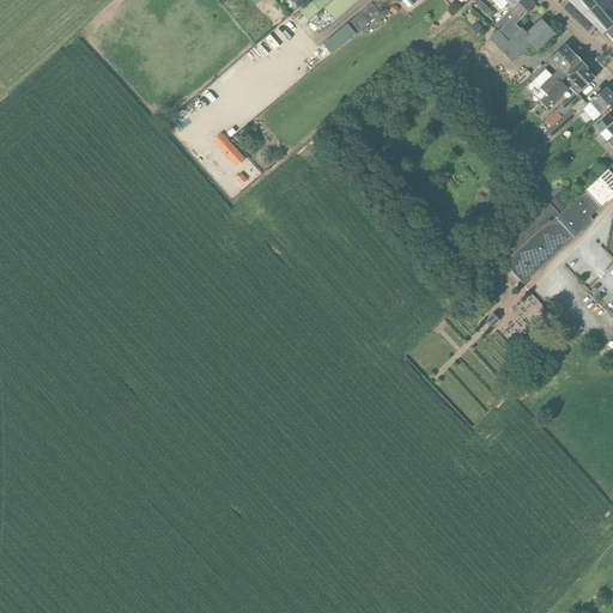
[(307,0),(297,8),(308,22),(323,8),(333,0),(307,0)]
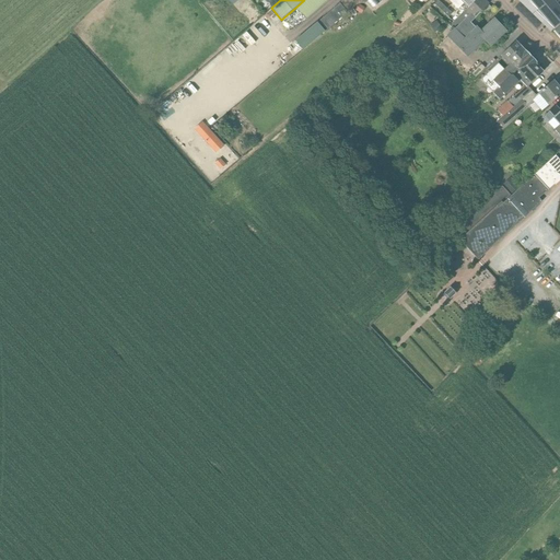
[(327,0),(304,0),(295,8),(305,20),(327,0)]
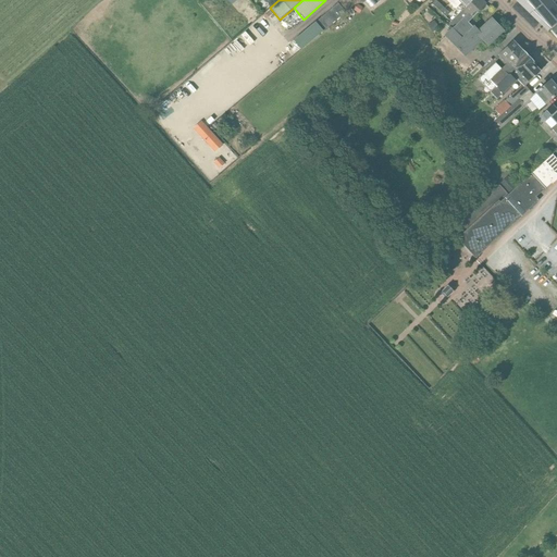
[(355,3),(351,0),(342,0),(316,23),(322,31),(355,3)]
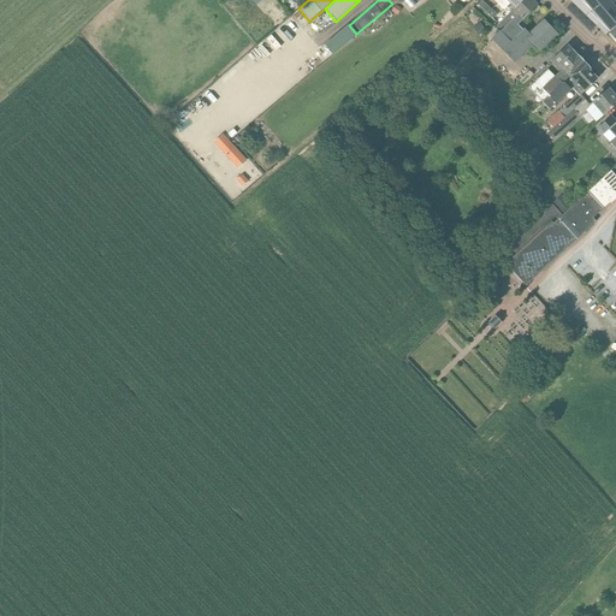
[(503,19),(496,28),(499,31),(509,41),(521,29),(517,25),(526,17),(538,5),(532,0),(521,0),(514,7),(511,10),(513,10),(503,19)]
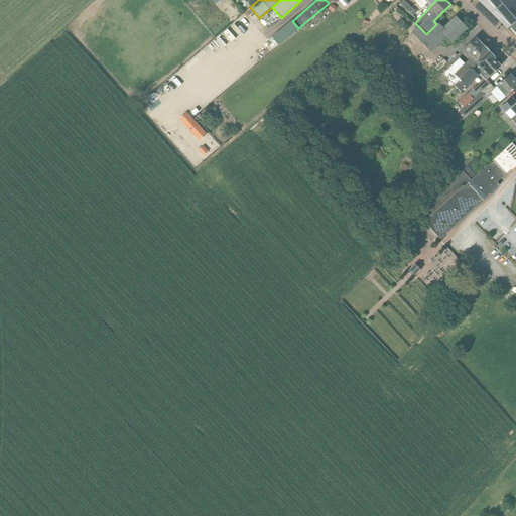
[(427,3),(430,6),(436,0),(417,0),(415,3),(421,9),(427,3)]
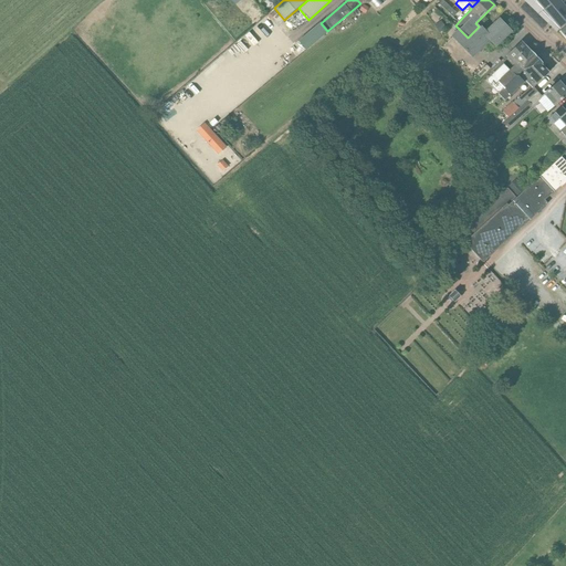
[(565,0),(534,0),(559,29),(565,23),(565,0)]
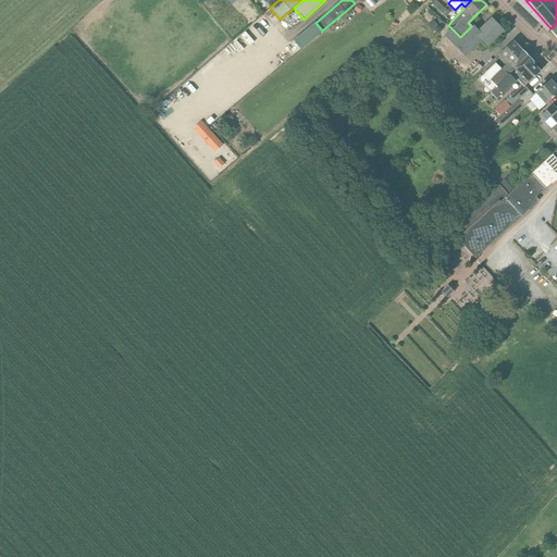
[(438,28),(434,21),(426,25),(432,33),(438,28)]
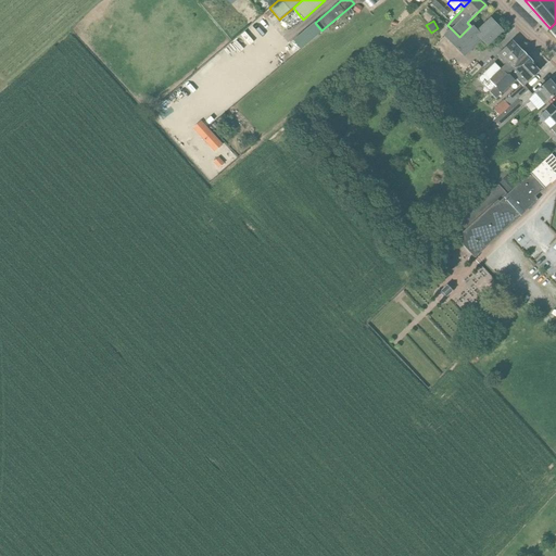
[(450,30),(443,36),(464,58),(481,41),(484,45),(501,29),(493,23),(491,25),(488,22),(477,30),(472,26),(471,27),(470,26),(459,37),(451,28),(450,30)]
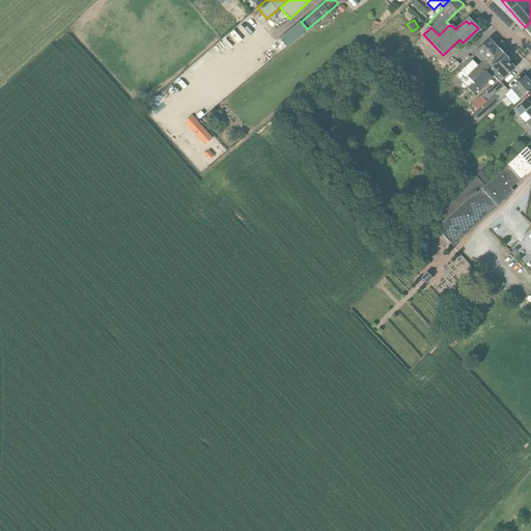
[(301,22),(280,39),(287,48),(308,30),(307,29),(301,22)]
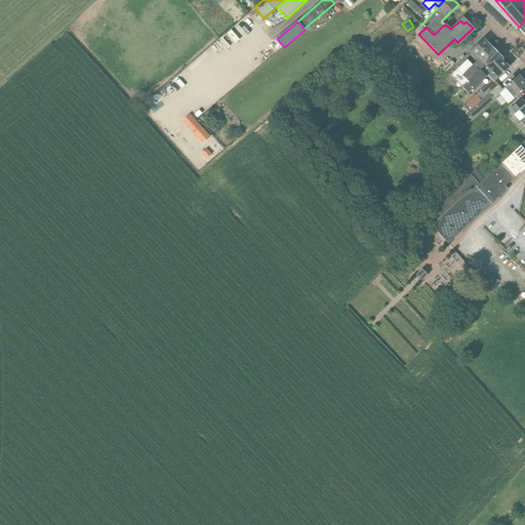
[(467,59),(455,71),(467,82),(496,53),(483,39),(476,46),(470,52),(478,61),(473,66),(467,59)]
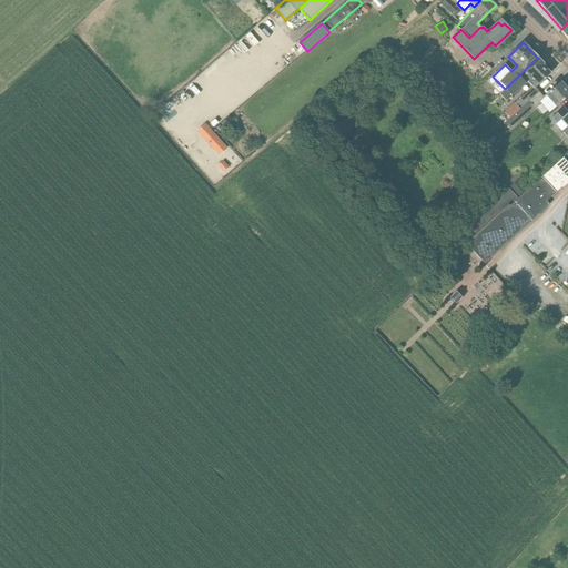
[(505,89),(499,94),(506,101),(527,81),(533,88),(534,89),(535,88),(550,73),(543,66),(544,64),(537,58),(505,89)]
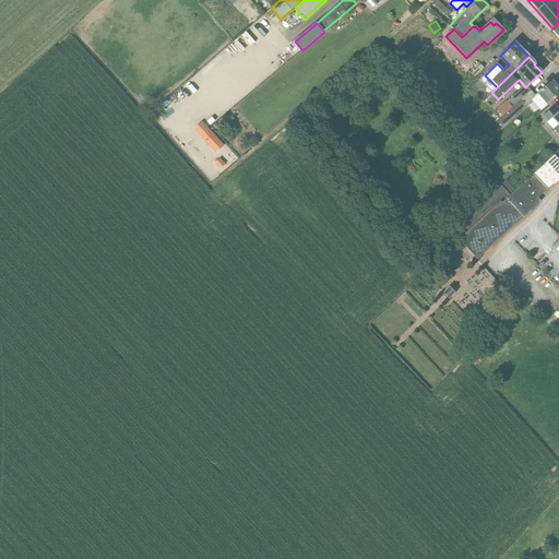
[(558,88),(552,82),(537,94),(537,95),(547,106),(558,95),(558,88)]
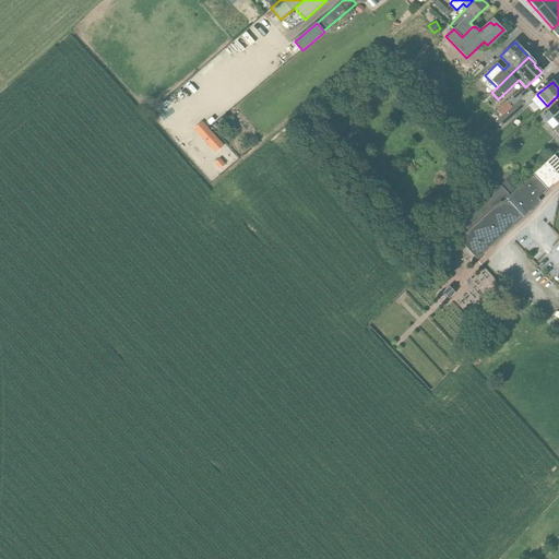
[(515,94),(507,102),(512,108),(522,100),(515,94)]
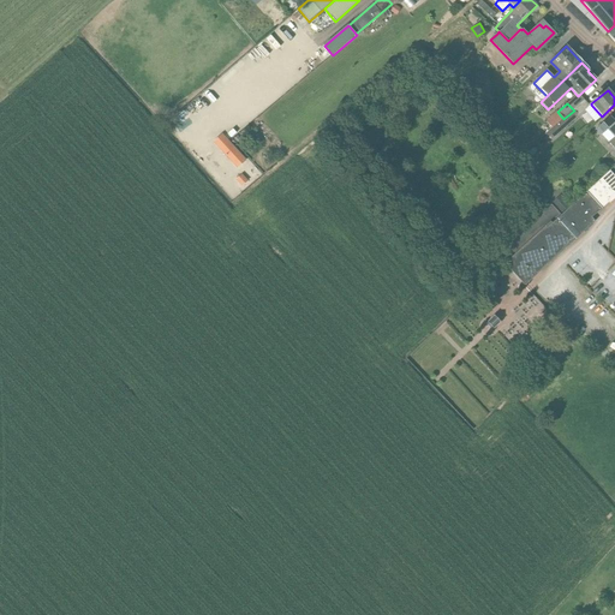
[(551,127),(543,136),(545,138),(548,136),(551,139),(578,115),(574,111),(563,119),(553,129),(551,127)]
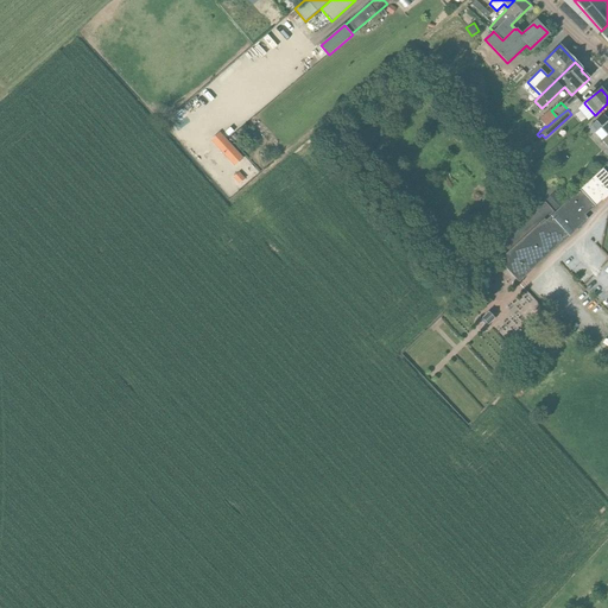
[(551,111),(539,120),(545,126),(546,127),(557,118),(551,111)]
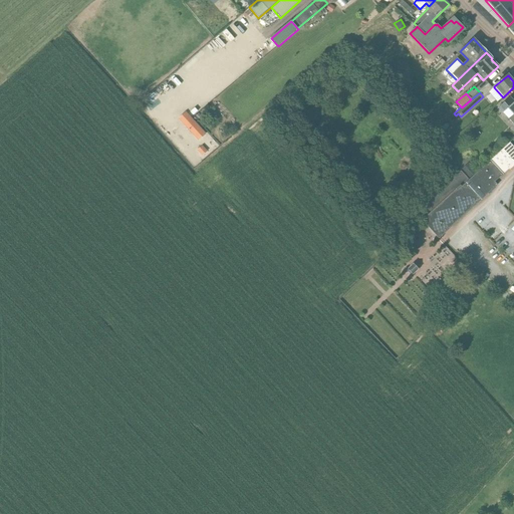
[(406,96),(400,102),(416,120),(422,114),(406,96)]
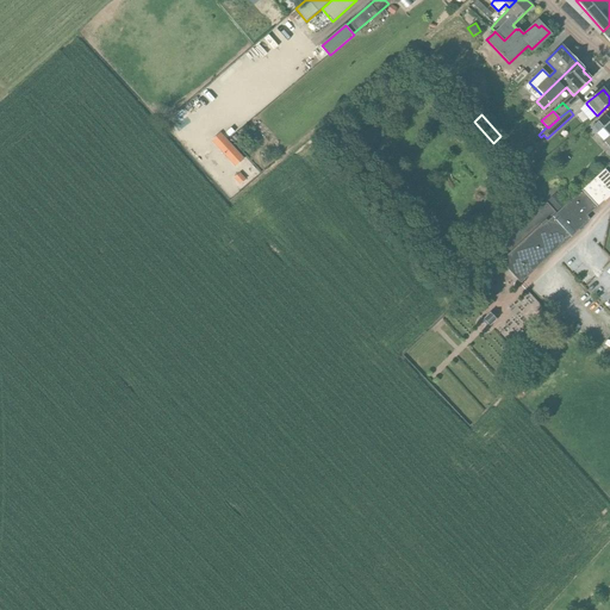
[(609,148),(609,120),(605,117),(591,129),(597,135),(603,130),(609,136),(603,141),(609,148)]
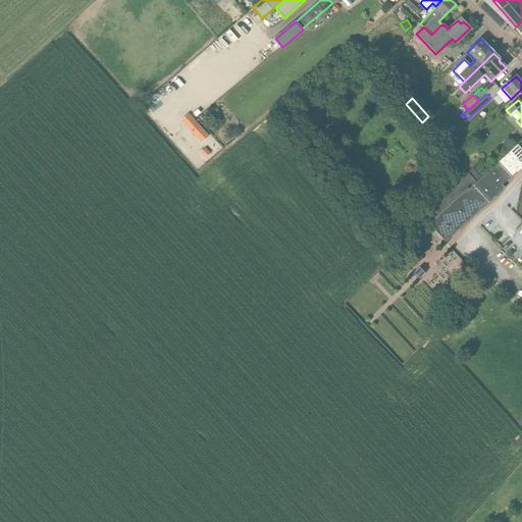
[(202,141),(210,134),(189,111),(181,119),(202,141)]
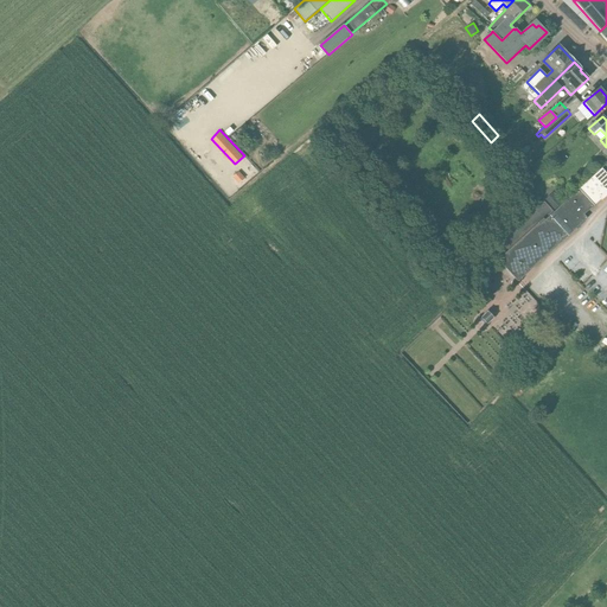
[(528,159),(521,165),(516,168),(523,176),(534,166),(528,159)]
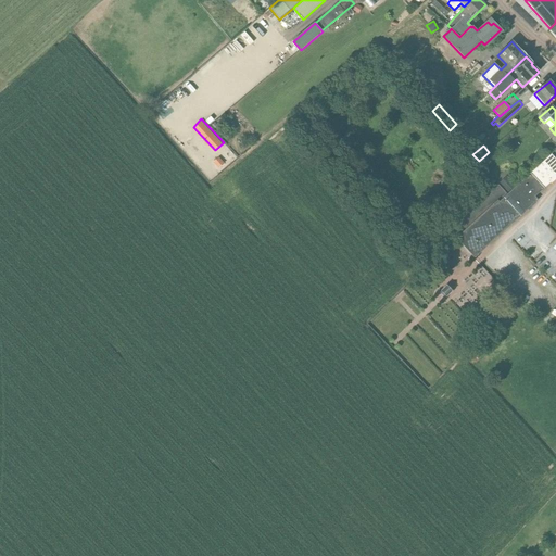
[(555,159),(552,154),(530,174),(544,189),(551,184),(550,182),(555,176),(555,159)]
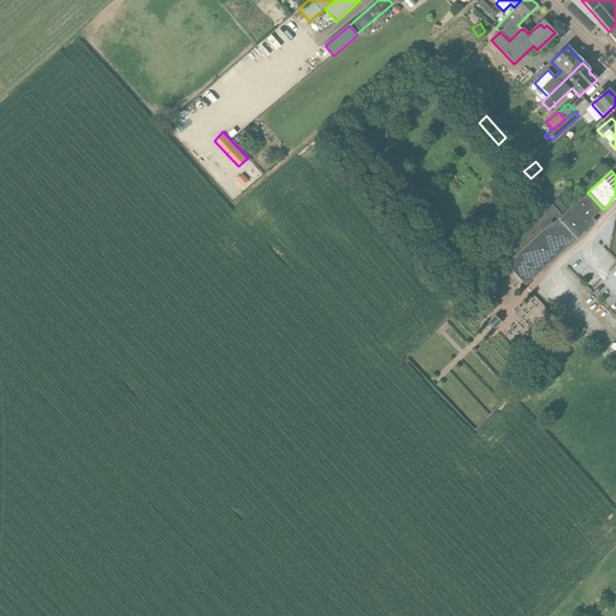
[(542,214),(497,255),(505,265),(507,265),(514,274),(522,283),(526,286),(527,286),(532,282),(591,226),(596,221),(593,219),(603,209),(587,193),(562,215),(551,205),(542,214)]
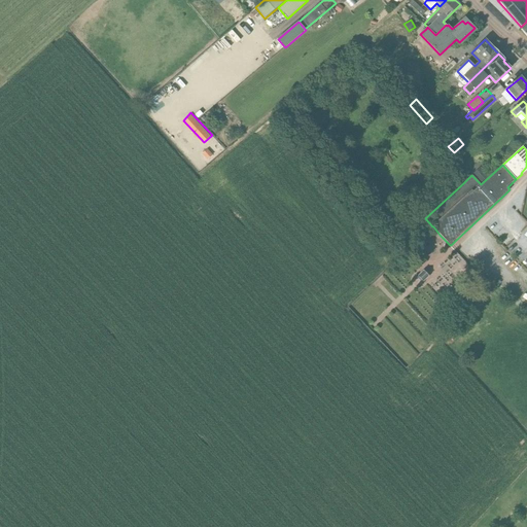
[(423,271),(418,277),(423,282),(428,276),(429,276),(428,275),(424,271),(423,271)]
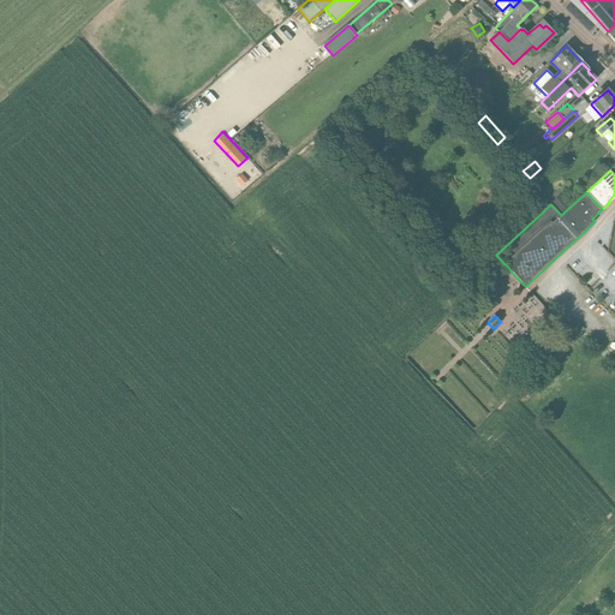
[(561,338),(567,332),(560,324),(553,330),(561,338)]
